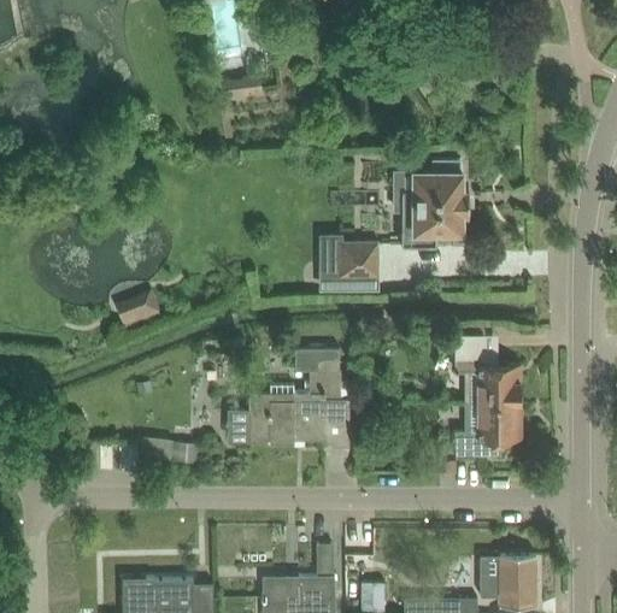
[(212,105),(264,99),(262,76),(210,82),(212,105)]
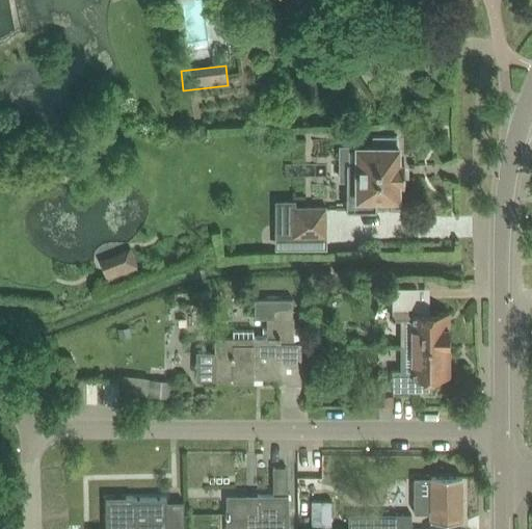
[(404,168),(404,163),(399,163),(399,147),(398,147),(398,138),(372,138),(372,146),(352,146),(352,162),(346,162),(346,212),(376,212),(376,201),(399,201),(399,184),(404,184),(404,179),(404,168)]
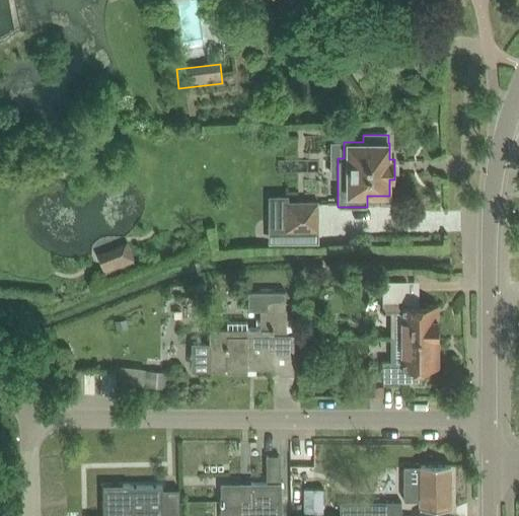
[(270,200),(270,227),(275,227),(275,244),(317,244),(317,205),(287,205),(287,199),(270,200)]
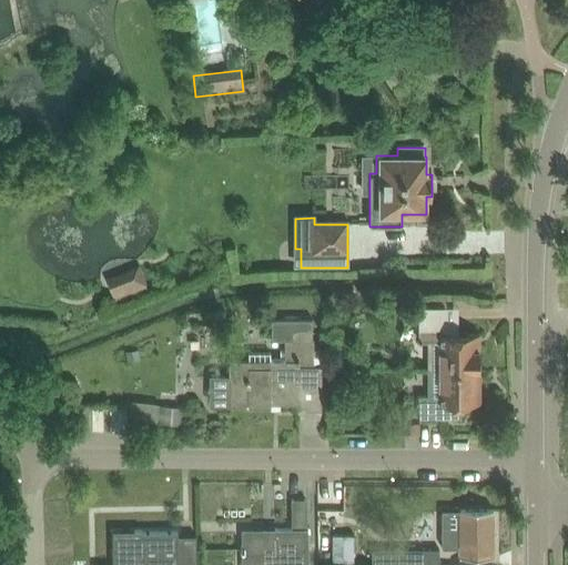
[(457,336),(457,323),(457,310),(419,310),(419,344),(440,344),(440,371),(479,371),(479,336),(457,336)]
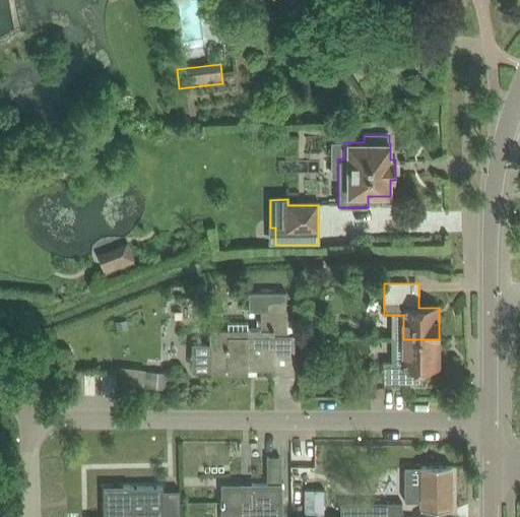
[(210,345),(192,345),(192,374),(210,374),(210,371),(215,371),(228,372),(228,374),(248,374),(248,371),(273,372),(273,374),(278,374),(279,374),(279,359),(295,359),(295,338),(295,337),(287,337),(287,312),(286,312),(286,295),(249,294),(249,312),(261,312),(261,331),(248,331),(248,325),(229,325),(229,329),(229,331),(210,331),(210,345)]
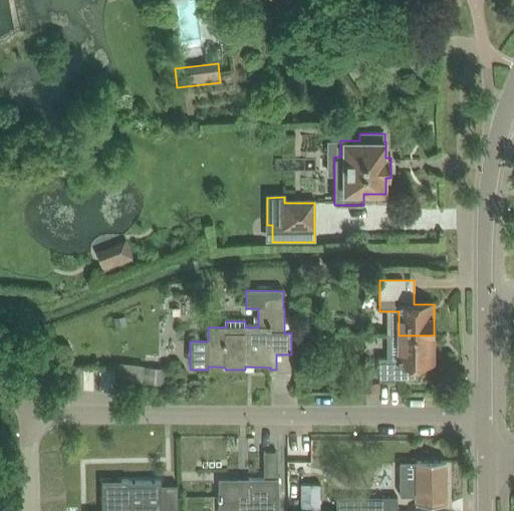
[(296,337),(309,337),(309,327),(296,327),(296,337)]
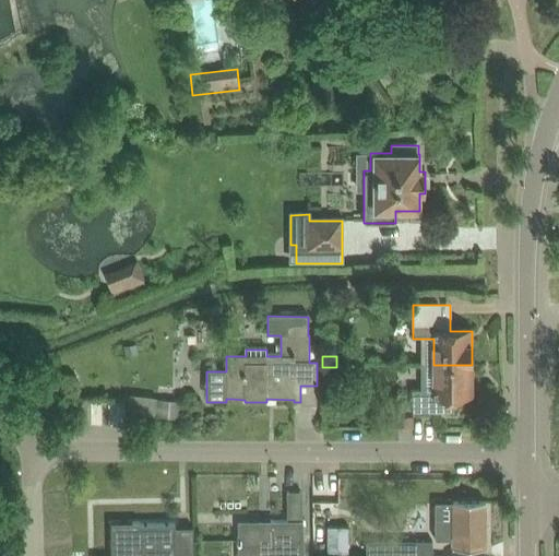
[(413,413),(435,413),(451,413),(451,400),(472,399),(472,365),(433,365),(433,392),(413,392),(413,413)]
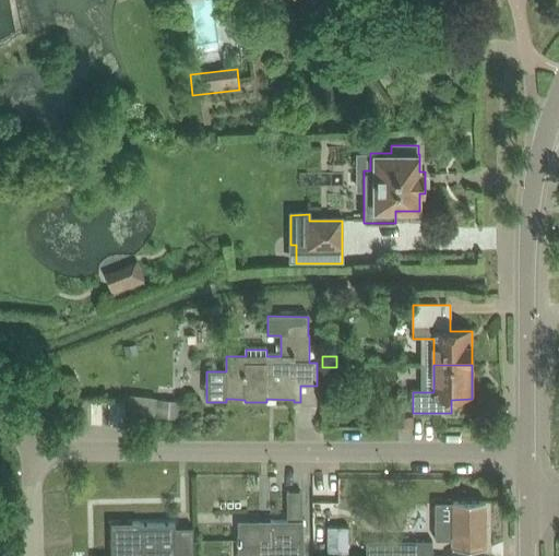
[(157,401),(155,421),(182,424),(185,404),(157,401)]
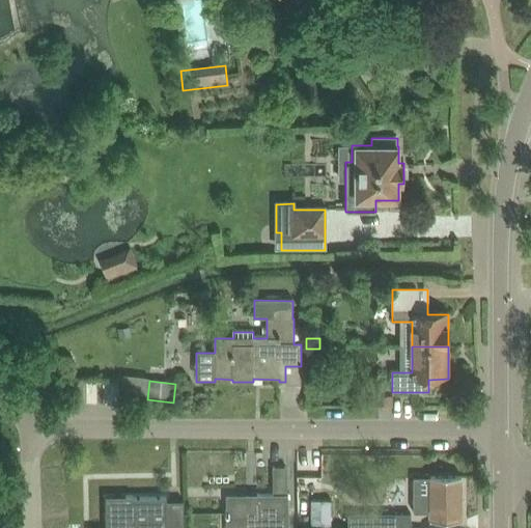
[(286,527),(286,491),(286,470),(273,470),(273,497),(257,498),(257,500),(226,500),(226,513),(225,513),(225,519),(227,519),(226,527),(286,527)]
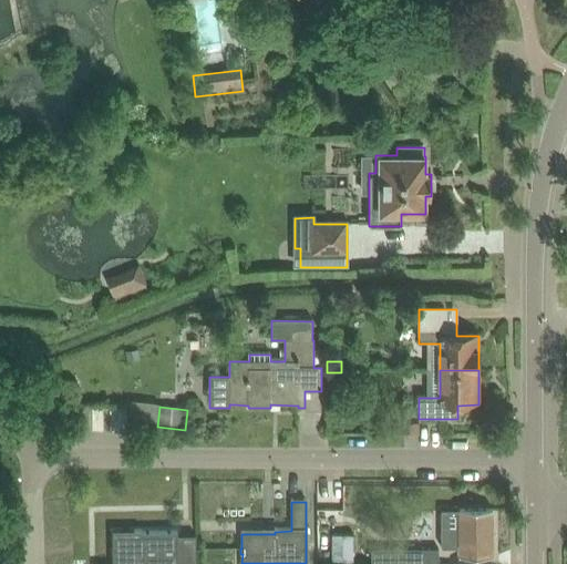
[(441,512),(441,550),(460,550),(460,559),(493,559),(492,512),(449,512),(441,512)]
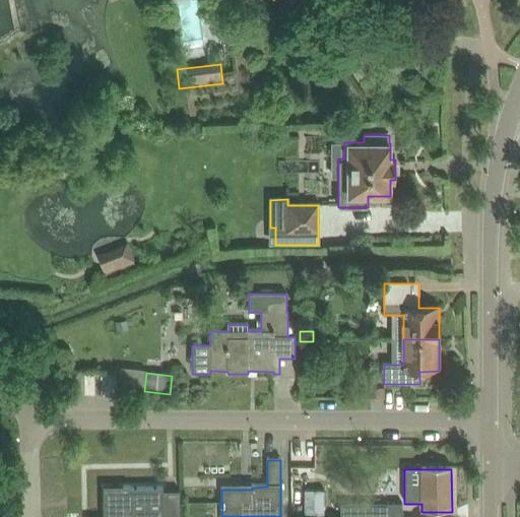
[(180,516),(180,493),(176,493),(163,493),(163,491),(163,489),(130,490),(130,488),(123,489),(104,489),(103,489),(104,496),(103,496),(103,516),(180,516)]
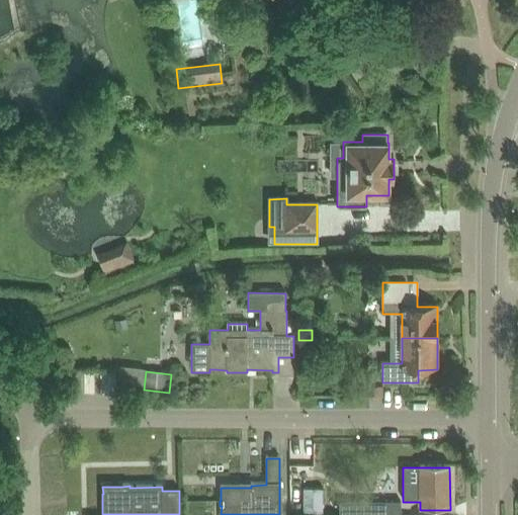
[(400,514),(401,503),(339,503),(339,514),(400,514)]
